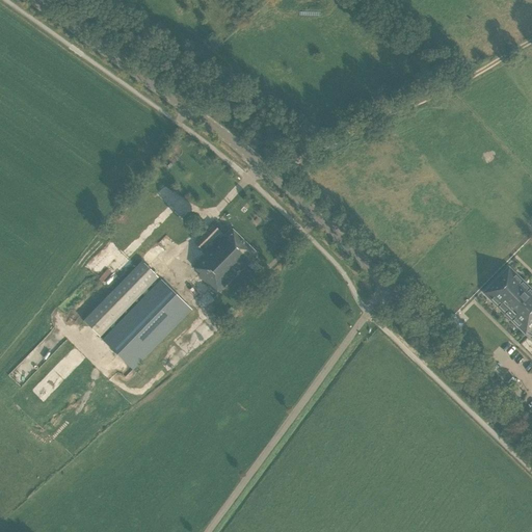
[(84,267),(108,291),(180,218),(156,194),(84,267)]
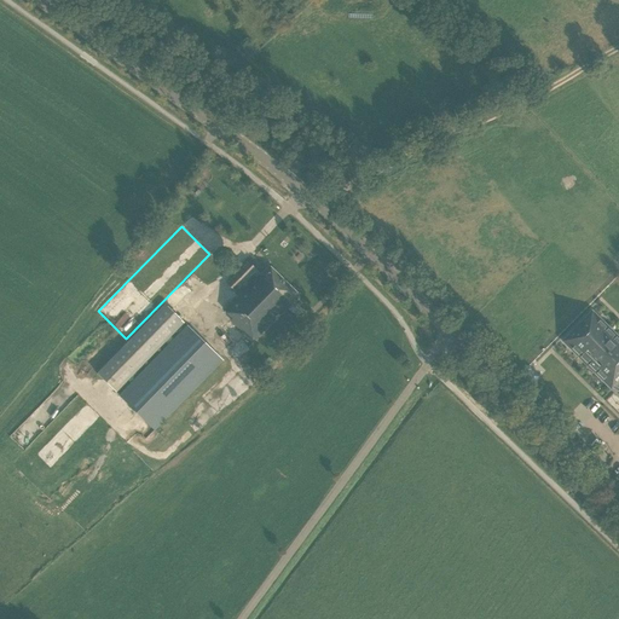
[(270,266),(260,276),(255,272),(258,270),(249,262),(227,285),(236,293),(253,275),(258,278),(225,312),(233,319),(231,320),(254,342),(290,305),(291,305),(295,301),(294,301),(299,295),(270,266)]
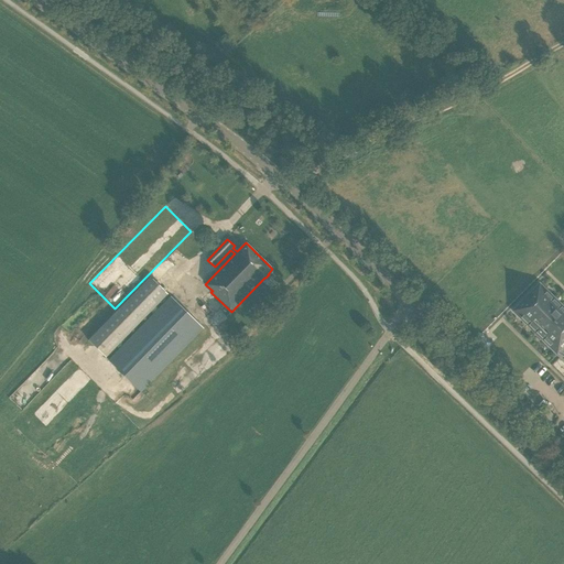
[(150,278),(88,340),(106,358),(167,295),(150,278)]
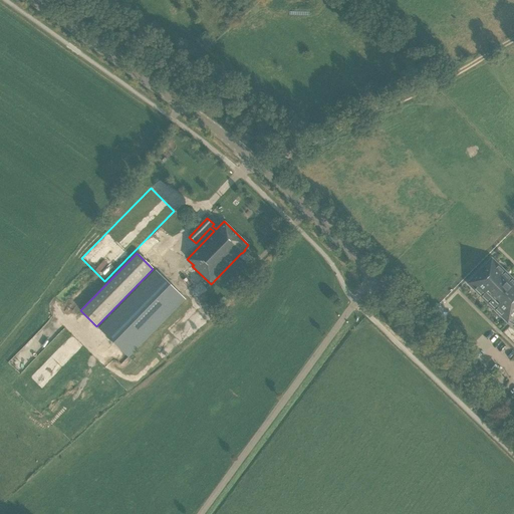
[(513,282),(491,260),(468,284),(507,323),(510,320),(513,322),(513,282)]
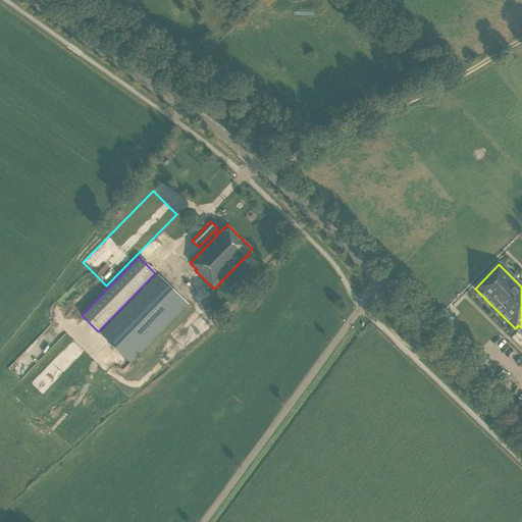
[(131,364),(183,310),(188,305),(157,275),(101,334),(131,364)]
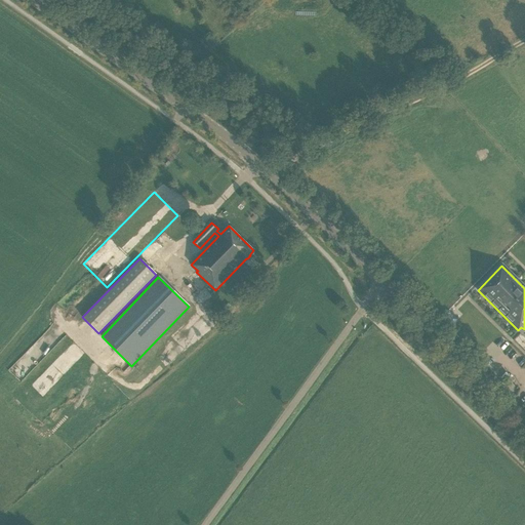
[(162,347),(152,352),(154,356),(164,351),(162,347)]
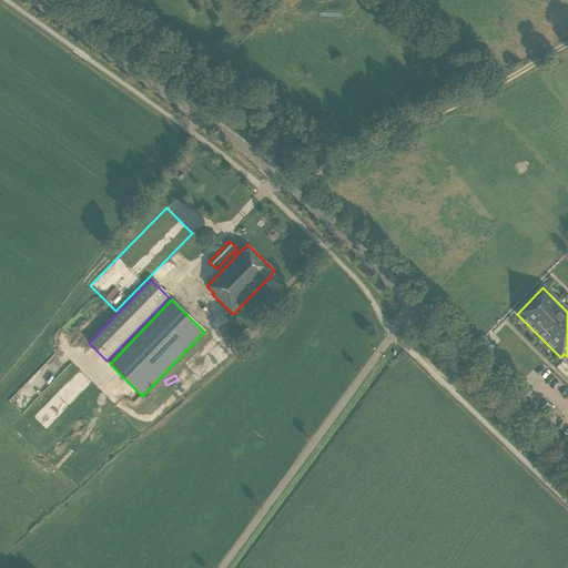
[(103,411),(109,415),(118,405),(113,401),(103,411)]
